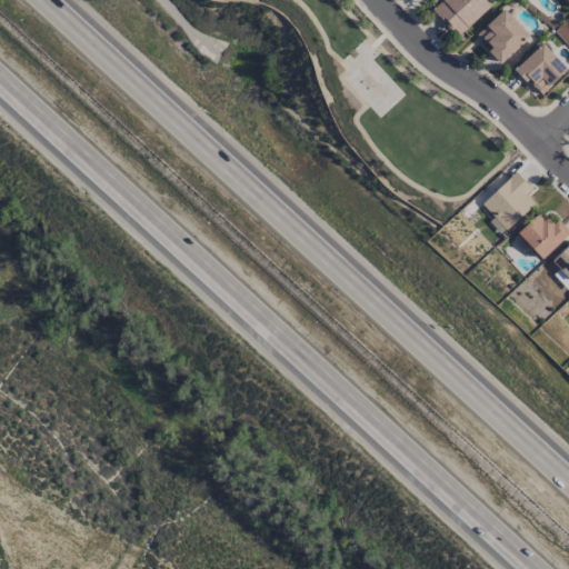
[(490,6),(485,0),(441,0),(431,10),(458,37),(490,6)]
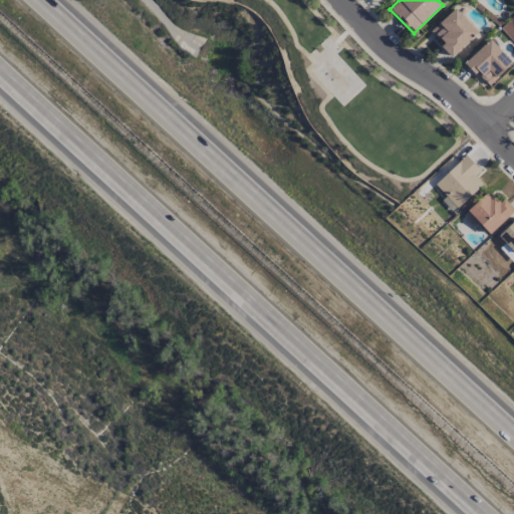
[(444,43),(441,46),(451,58),(478,32),(455,8),(431,30),(444,43)]
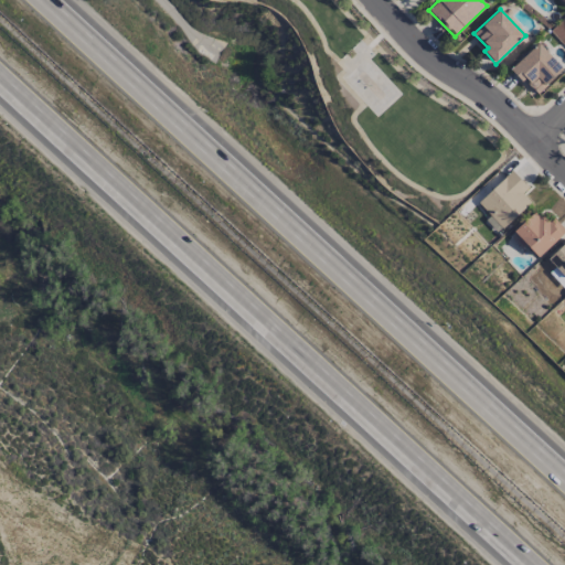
[(510,68),(536,96),(564,70),(537,43),(510,68)]
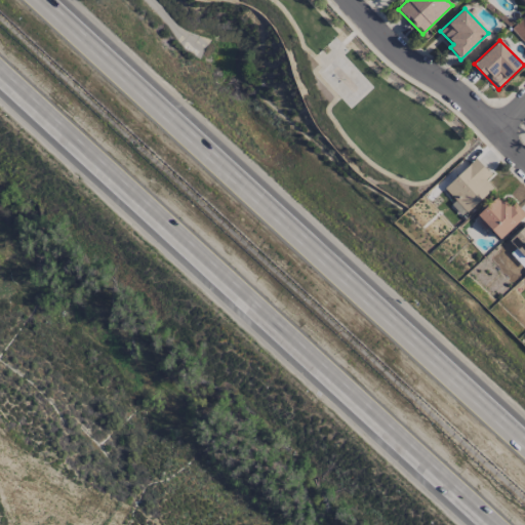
[(444,189),(468,212),(493,188),(485,179),(491,174),(475,158),(444,189)]
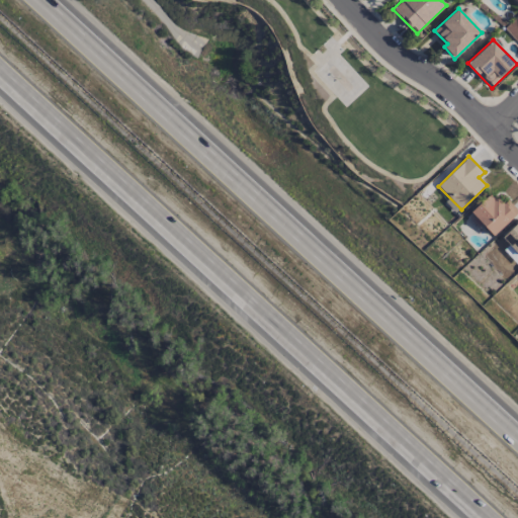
[(479,229),(482,225),(494,237),(517,212),(517,210),(508,200),(502,205),(492,193),(467,217),(479,229)]
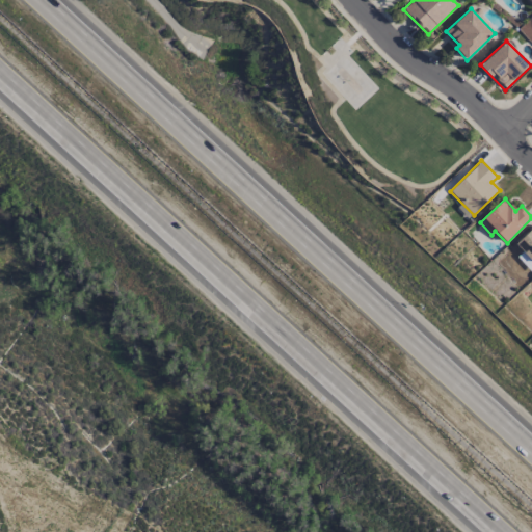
[(531,228),(515,244),(523,253),(517,257),(531,272),(531,228)]
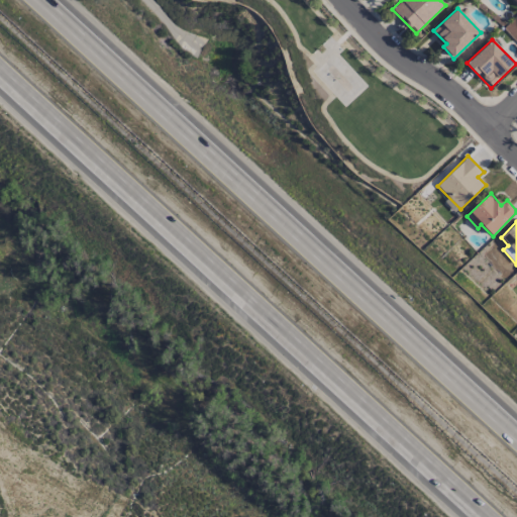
All buildings are outlined.
